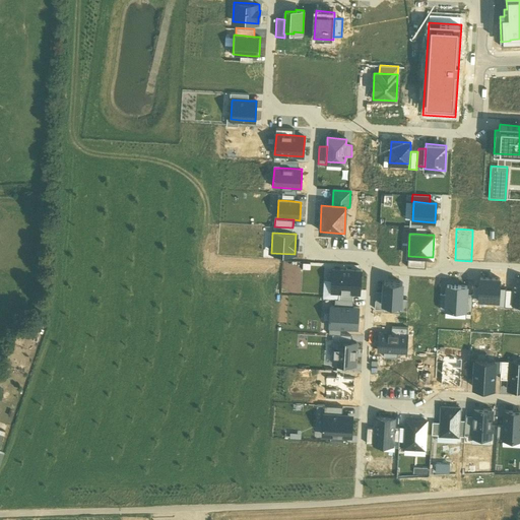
[(484,237),(472,236),(471,257),(483,257),(484,237)]
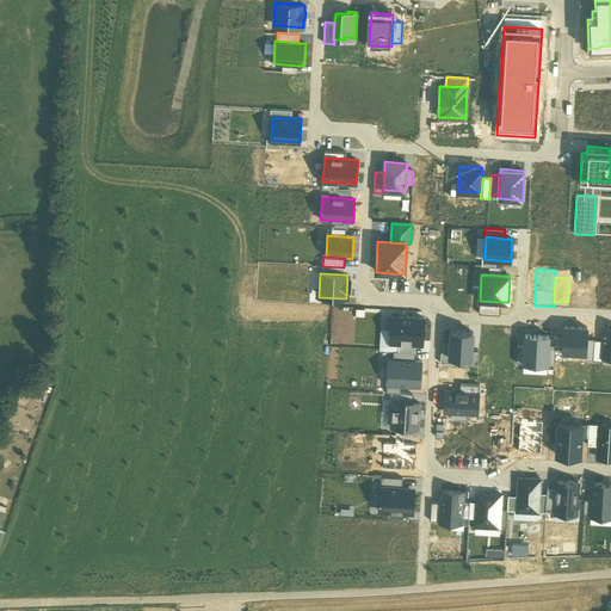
[(500,302),(480,301),(479,314),(500,315),(500,302)]
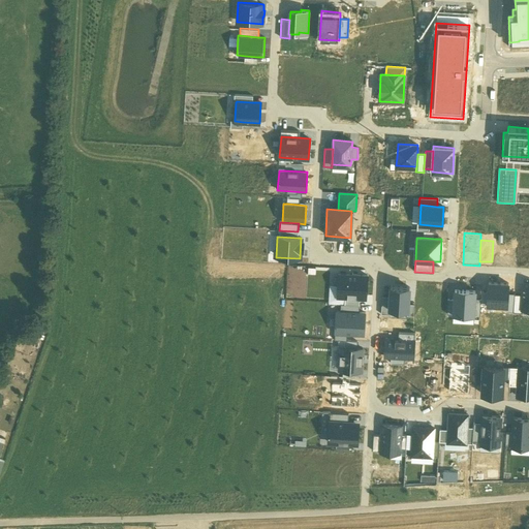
[(345,298),(360,299),(366,299),(368,276),(339,274),(337,298),(345,298)]
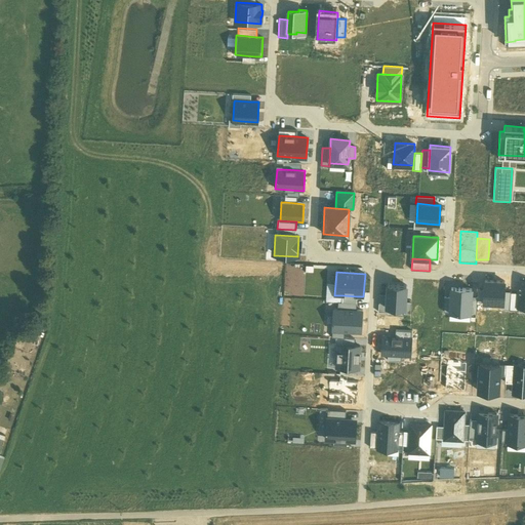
[(505,282),(485,281),(484,303),(502,304),(503,292),(505,282)]
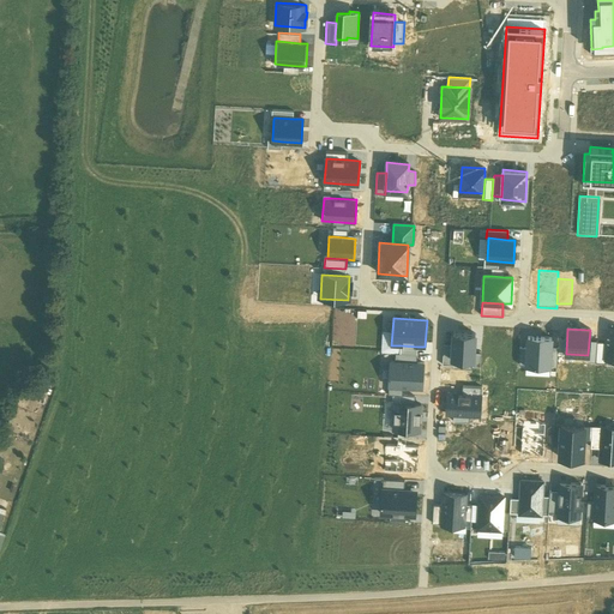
[(452,360),(474,361),(474,353),(475,333),(453,332),(453,345),(452,360)]
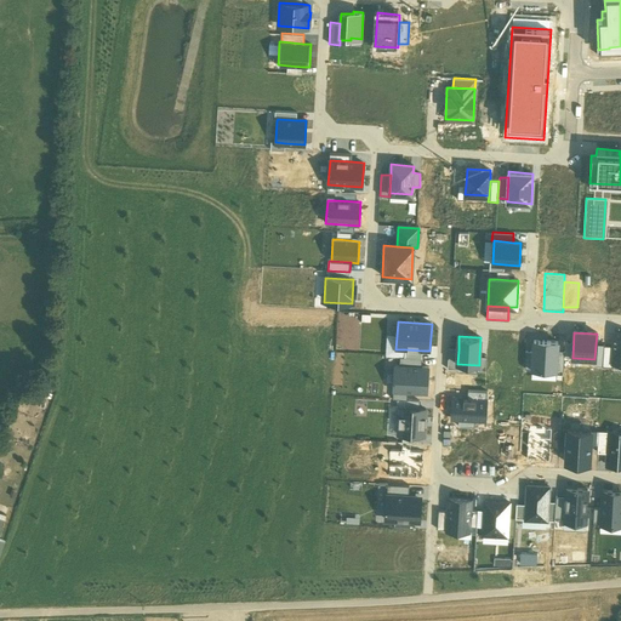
[(558,342),(534,341),(531,370),(556,371),(557,352),(558,342)]
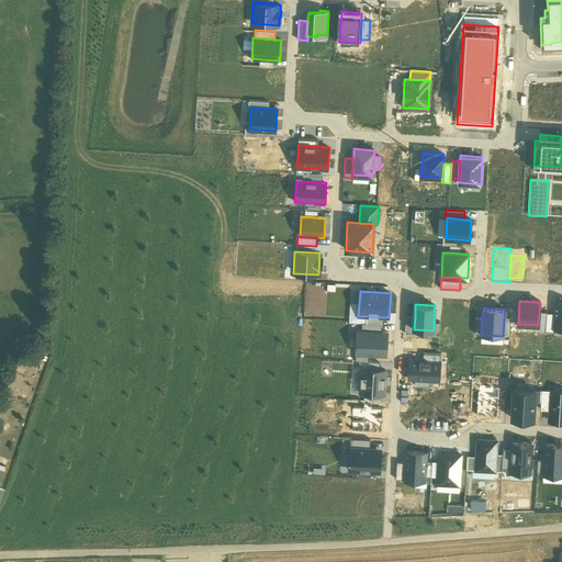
[(538,332),(546,332),(547,313),(539,313),(538,325),(538,332)]
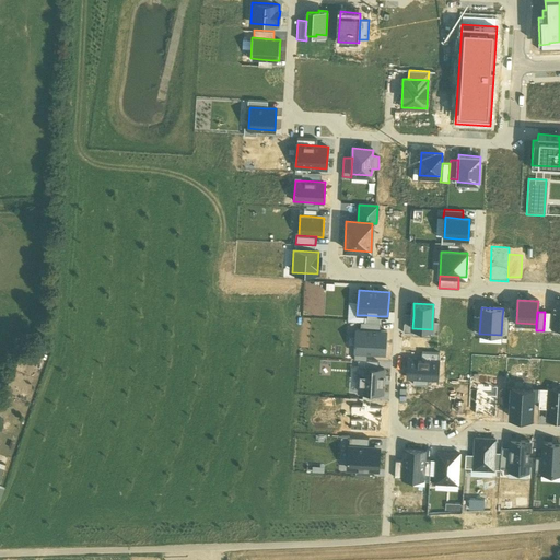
[(552,313),(545,312),(544,330),(551,331),(551,328),(552,313)]
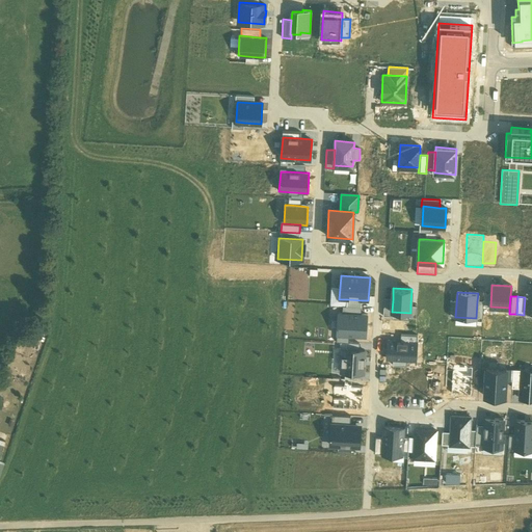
[(392,312),(393,299),(384,298),(383,317),(392,317),(392,312)]
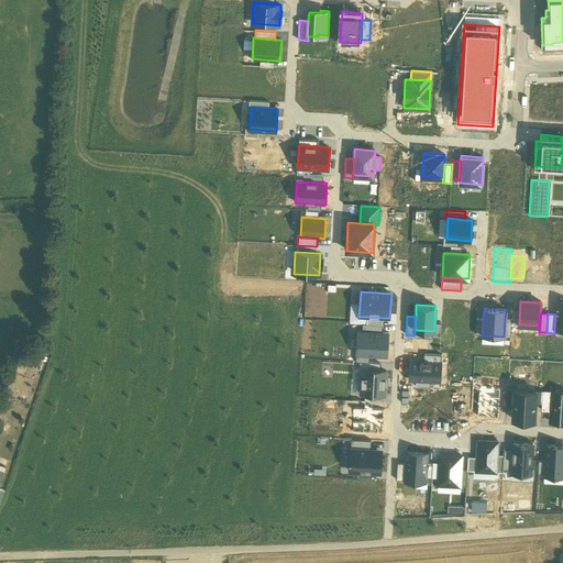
[(363,323),(362,332),(382,333),(383,324),(366,324),(363,323)]
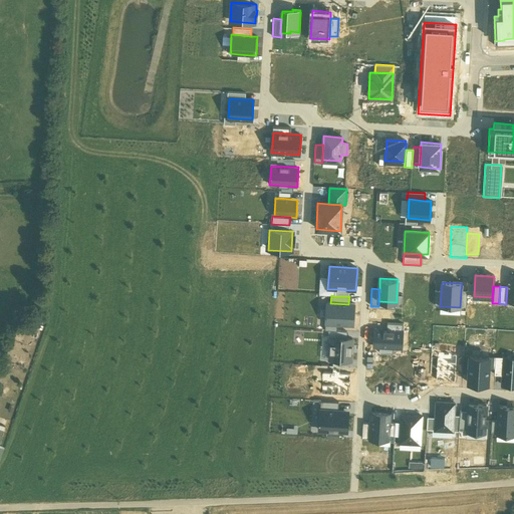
[(330,303),(327,302),(325,323),(337,324),(353,325),(355,304),(348,304),(330,303)]
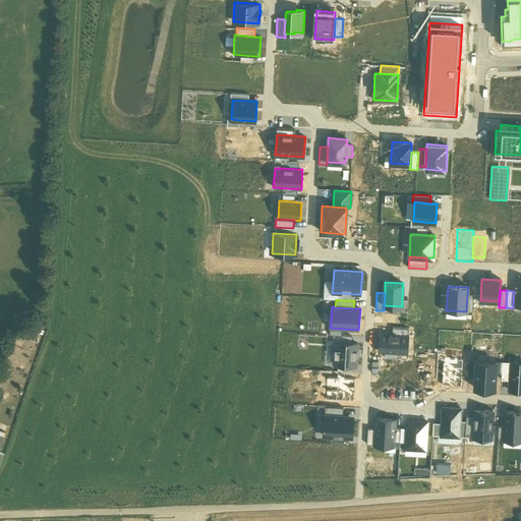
[(379,352),(384,352),(399,353),(407,353),(408,336),(392,335),(380,334),(379,352)]
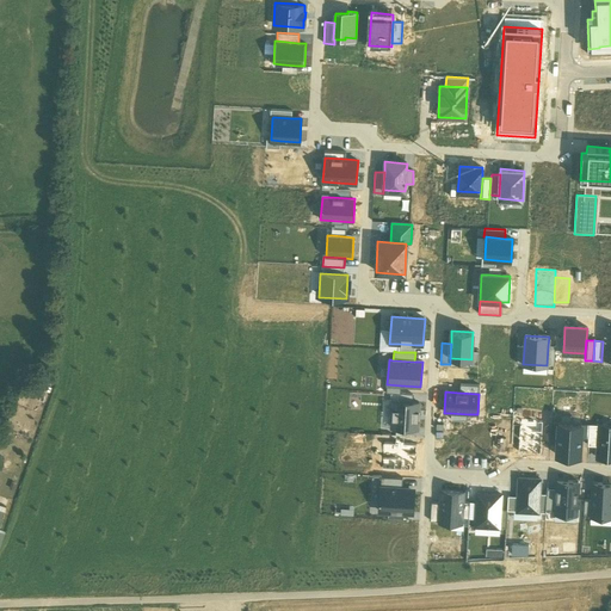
[(393,401),(392,429),(396,429),(411,430),(418,430),(419,403),(413,402),(397,402),(393,401)]
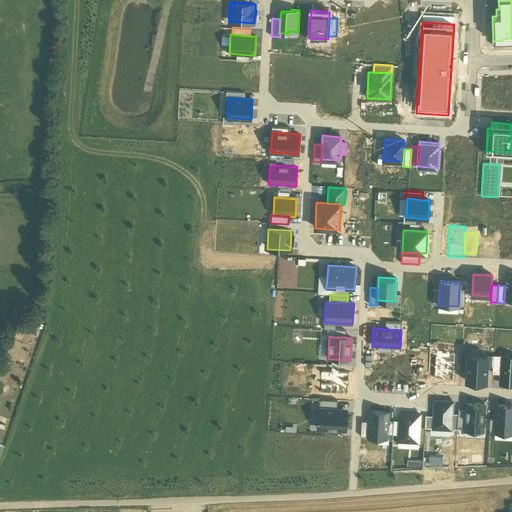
[(436,353),(435,358),(434,374),(434,376),(452,377),(454,354),(436,353)]
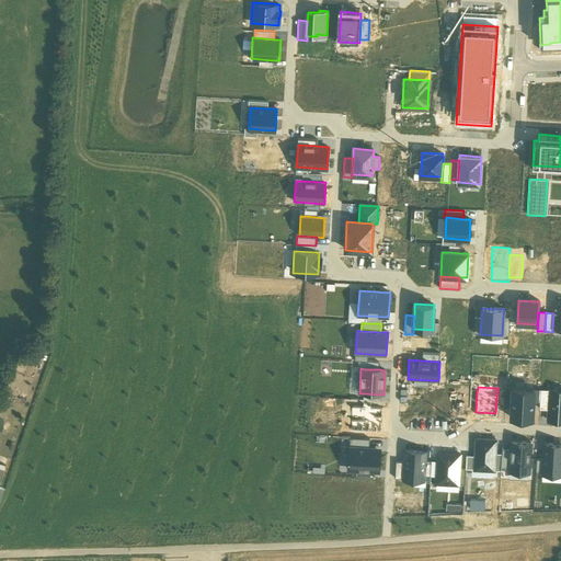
[(512,418),(533,419),(534,402),(535,389),(513,388),(512,407),(512,418)]
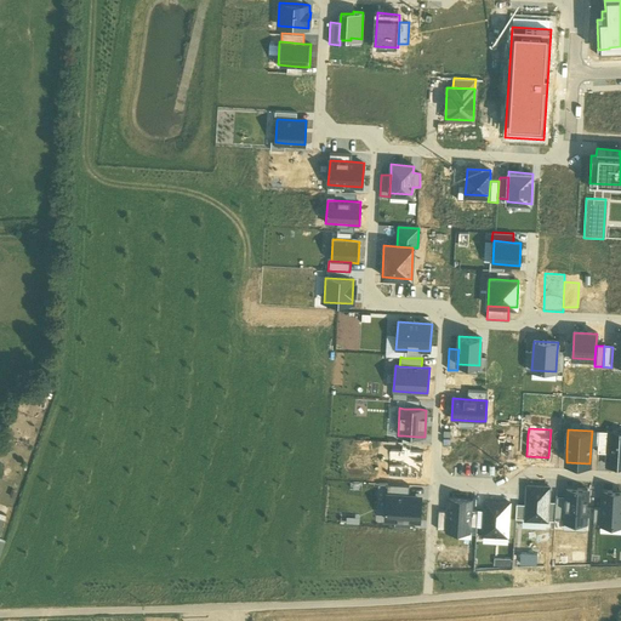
[(609,432),(599,431),(598,445),(598,453),(607,454),(609,432)]
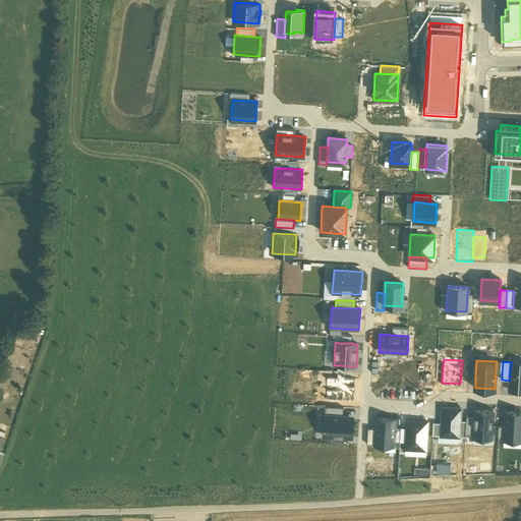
[(520,362),(511,362),(509,381),(509,391),(520,391),(520,362)]
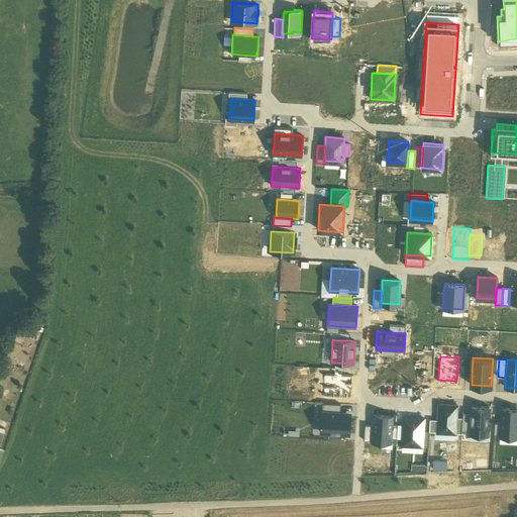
[(380,380),(398,381),(399,363),(382,362),(376,362),(375,380),(380,380)]
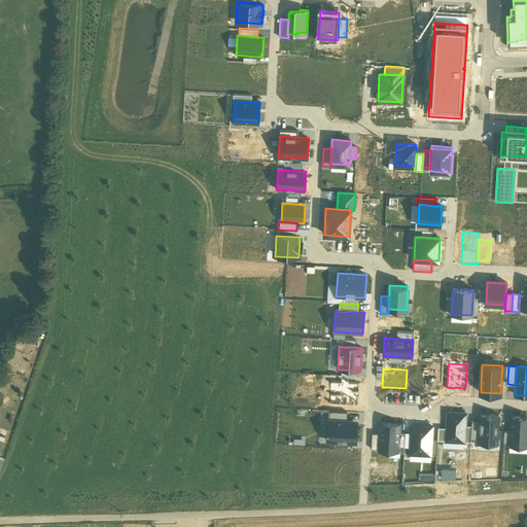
[(329,405),(348,406),(357,406),(359,384),(329,382),(328,405),(329,405)]
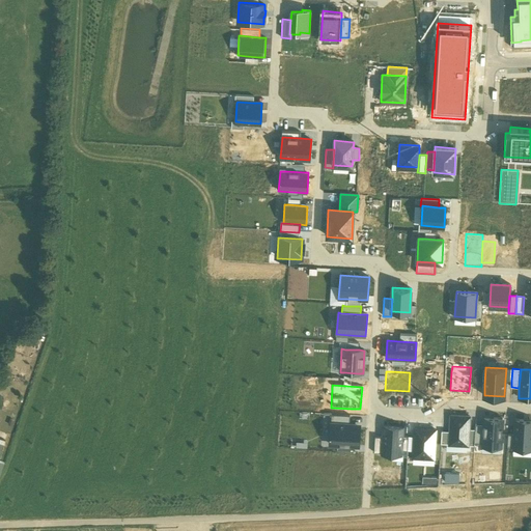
[(331,415),(350,416),(351,409),(332,408),(331,415)]
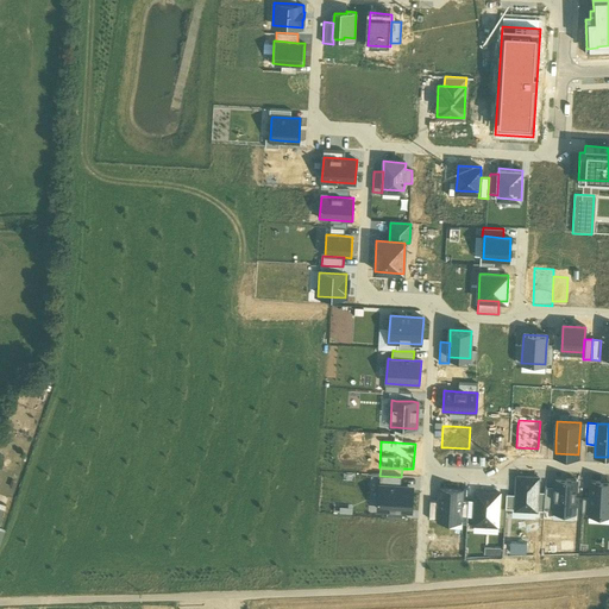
[(401,477),(380,476),(380,489),(401,490),(401,477)]
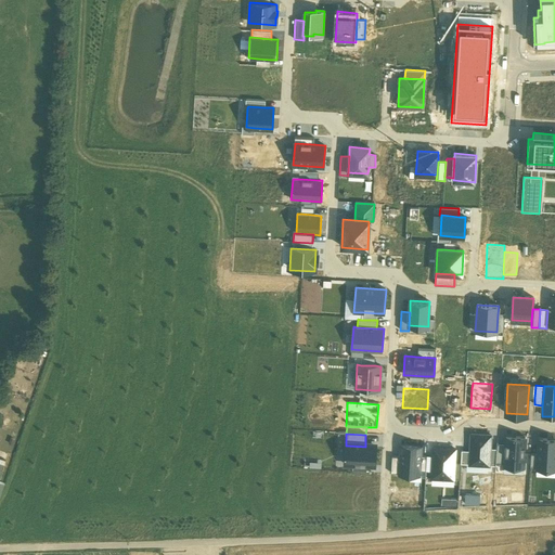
[(490,449),(491,436),(472,435),(470,452),(469,465),(489,466),(490,449)]
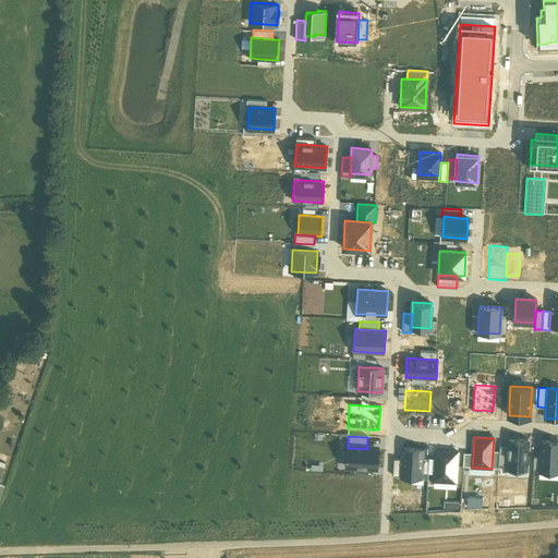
[(526,471),(528,440),(509,439),(509,447),(508,468),(508,470),(526,471)]
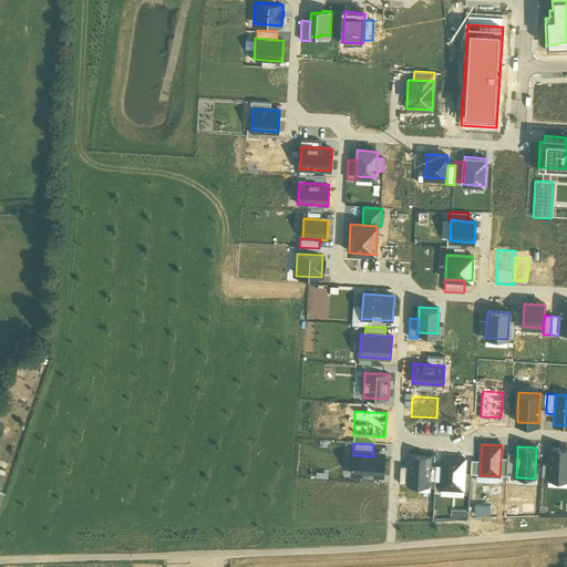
[(566,480),(566,449),(550,449),(548,480),(566,480)]
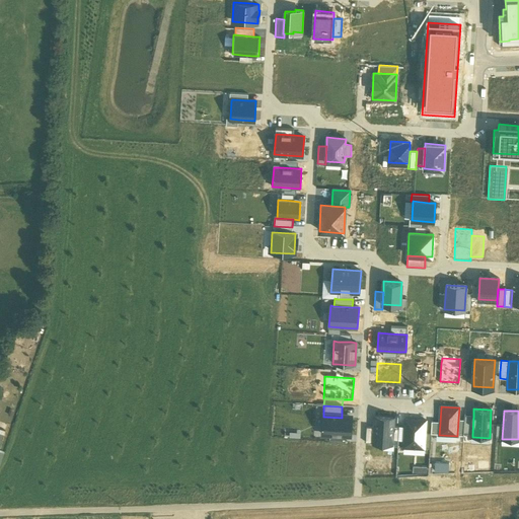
[(342,418),(323,417),(322,435),(351,437),(352,416),(342,415),(342,418)]
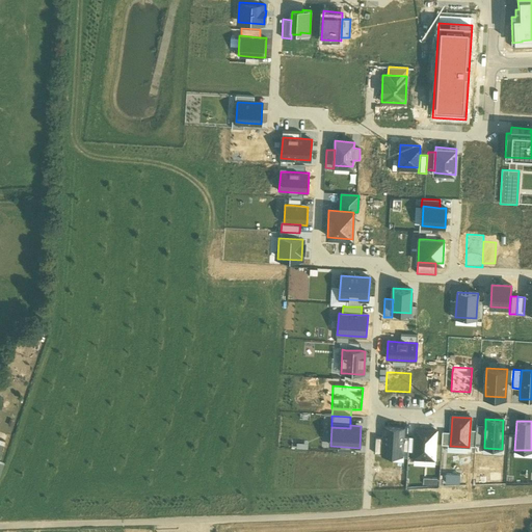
[(484,446),(485,426),(476,426),(476,431),(475,445),(484,446)]
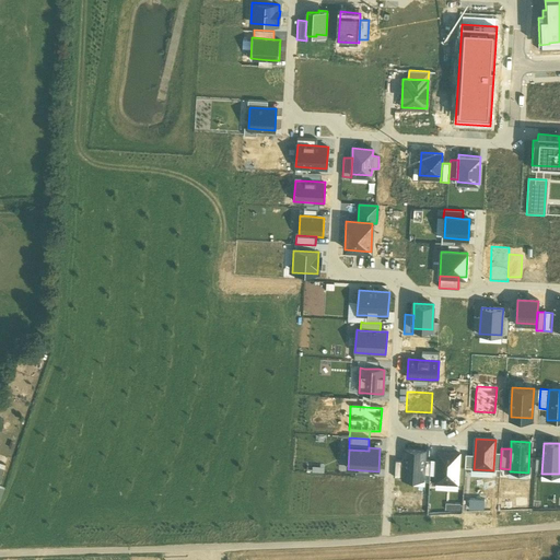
[(403,479),(422,480),(424,452),(405,451),(404,462),(403,479)]
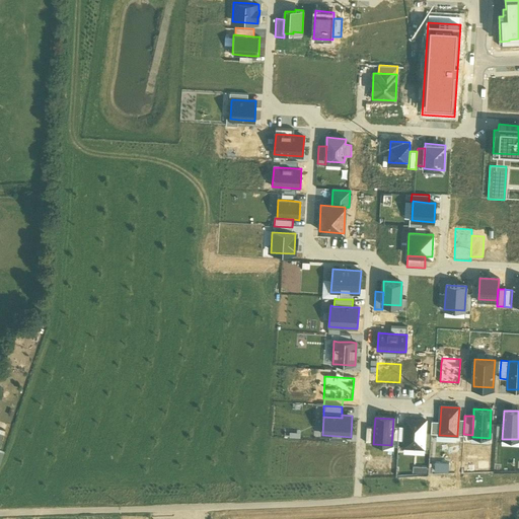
[(426,421),(405,420),(403,448),(424,449),(426,421)]
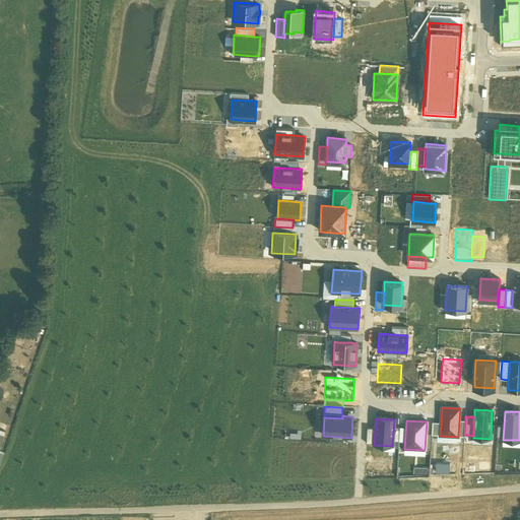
[(441,424),(433,423),(433,436),(440,436),(441,424)]
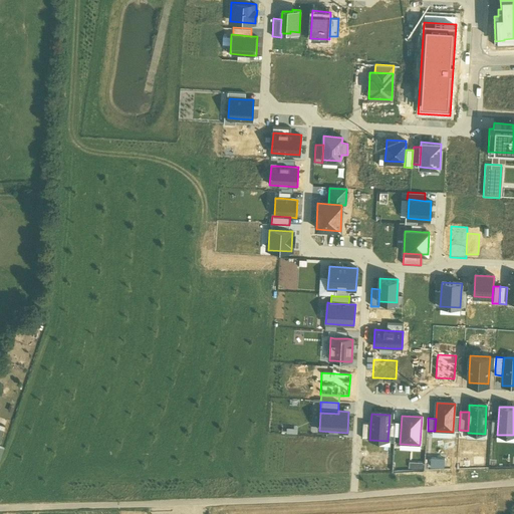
[(370,424),(363,424),(362,439),(369,440),(370,424)]
